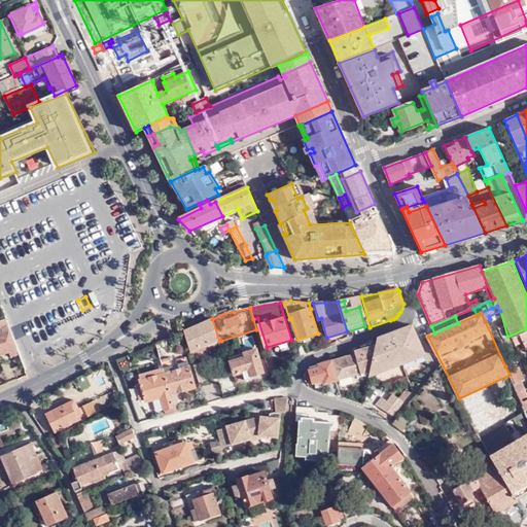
[(0,327),(2,332),(0,332),(0,354),(8,352),(10,356),(19,353),(5,318),(0,320),(0,327)]
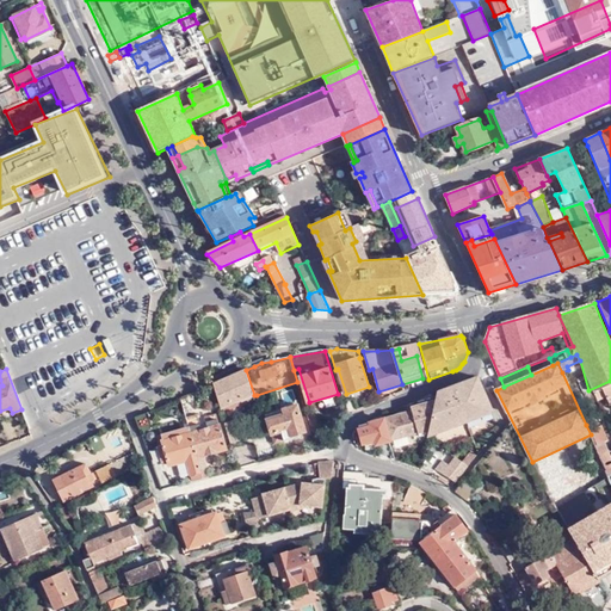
[(222,409),(254,395),(246,370),(215,383),(222,409)]
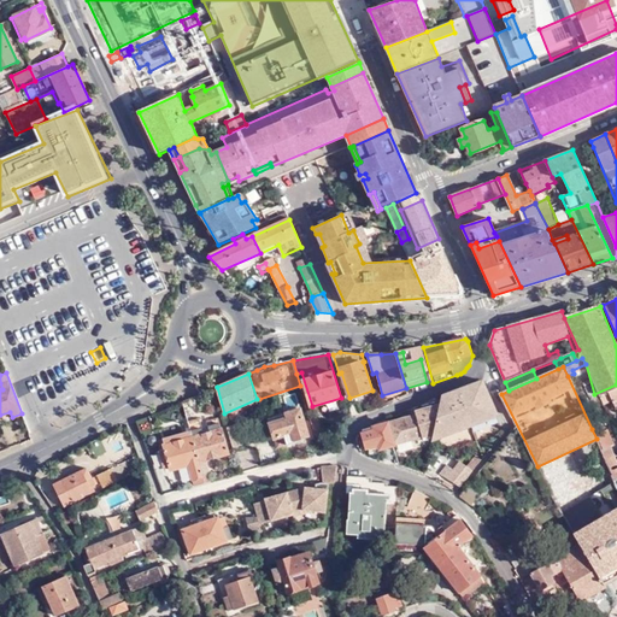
[(400,421),(388,424),(388,423),(383,424),(383,425),(376,428),(376,432),(364,434),(369,448),(380,446),(381,448),(430,436),(433,441),(445,436),(444,432),(459,425),(460,430),(471,425),(470,422),(486,416),(487,421),(497,416),(482,381),(442,397),(441,401),(415,409),(417,416),(404,419),(403,417),(399,418),(400,421)]
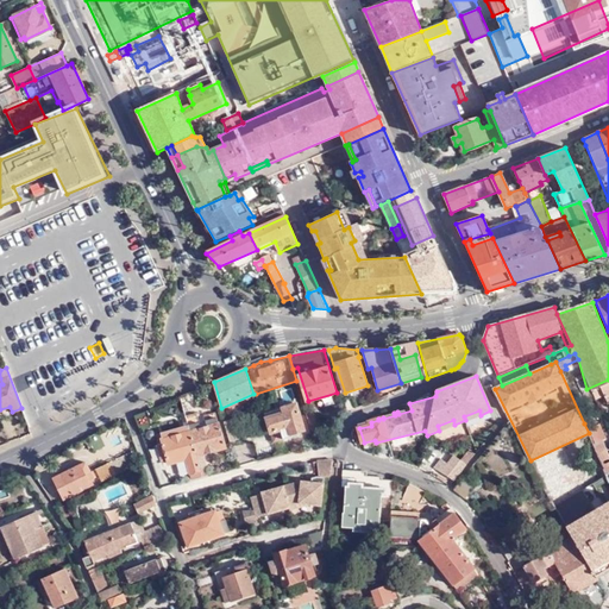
[(608,402),(608,380),(586,389),(608,402)]
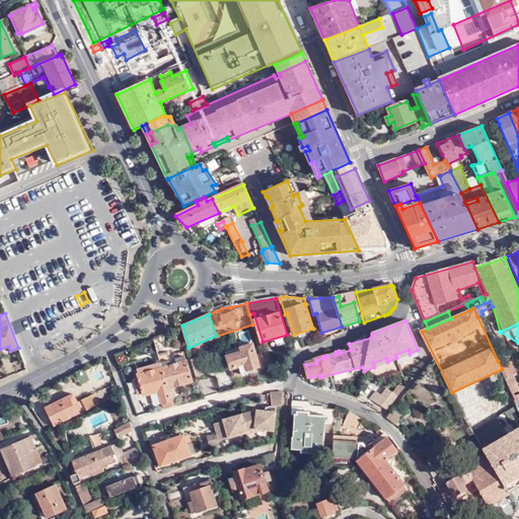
[(167,347),(163,334),(154,338),(157,350),(167,347)]
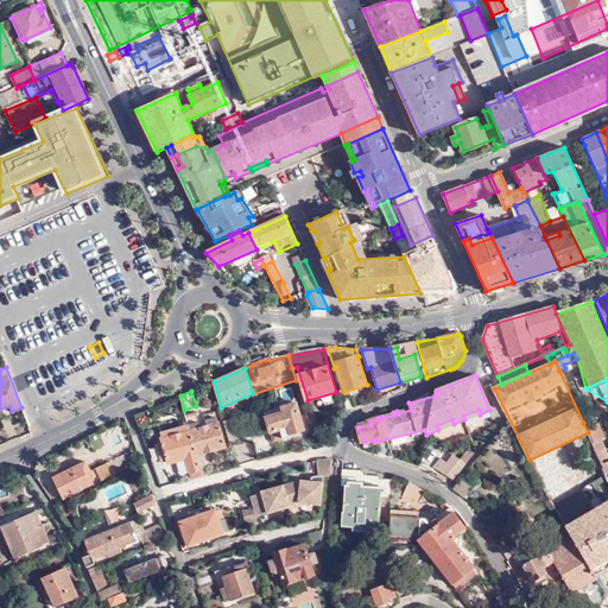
[(297,404),(266,412),(274,442),(293,436),(292,434),(305,430),(297,404)]
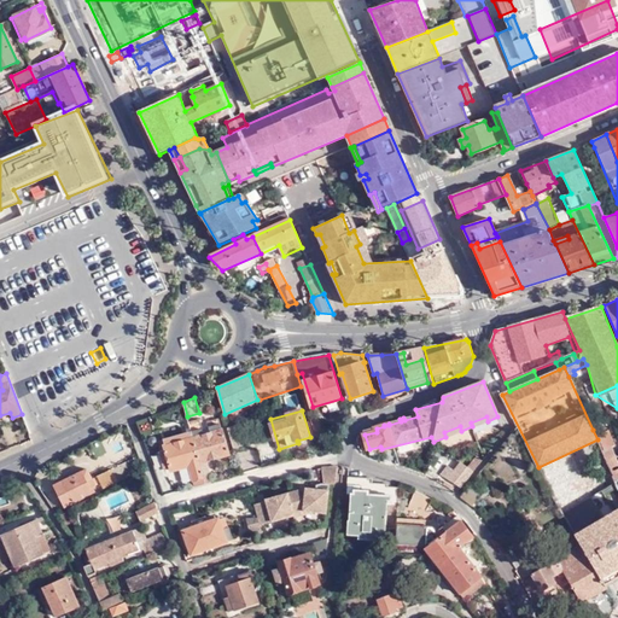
[(153,435),(150,417),(138,423),(143,438),(153,435)]
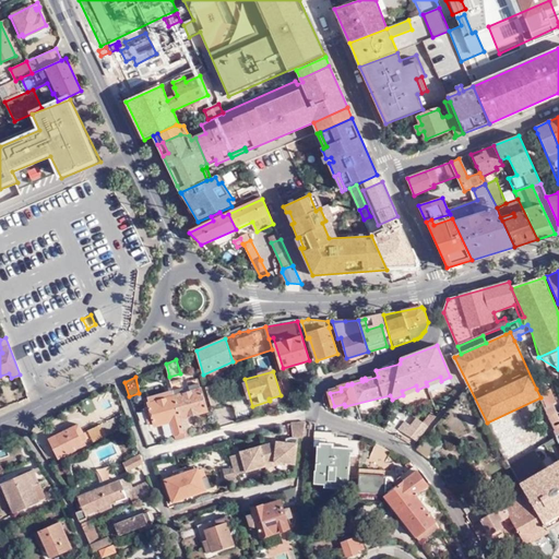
[(440,377),(426,382),(427,385),(441,381),(440,377)]
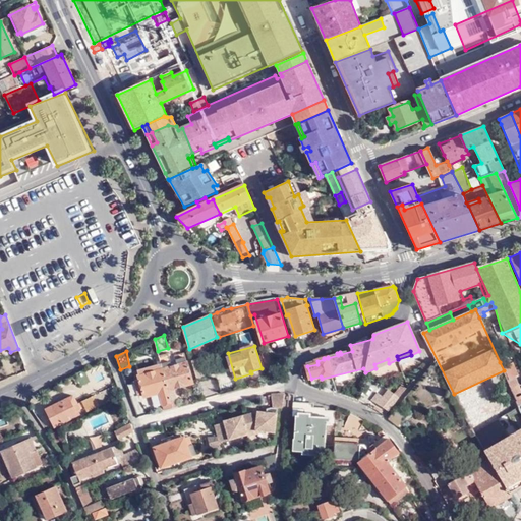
[(175,395),(174,389),(193,384),(185,353),(176,356),(176,359),(171,360),(169,354),(160,357),(162,364),(173,408),(179,406),(175,395)]
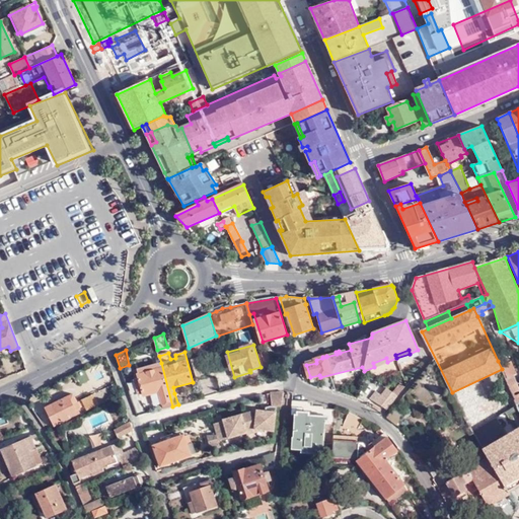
[(268,352),(262,354),(266,369),(273,367),(268,352)]
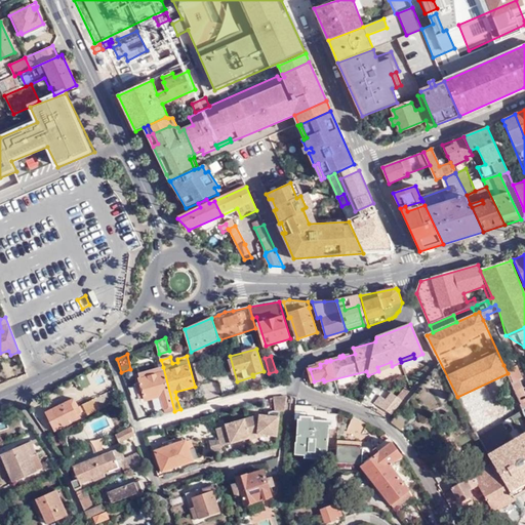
[(503,365),(508,373),(512,385),(522,380),(524,378),(524,370),(523,367),(520,358),(503,365)]
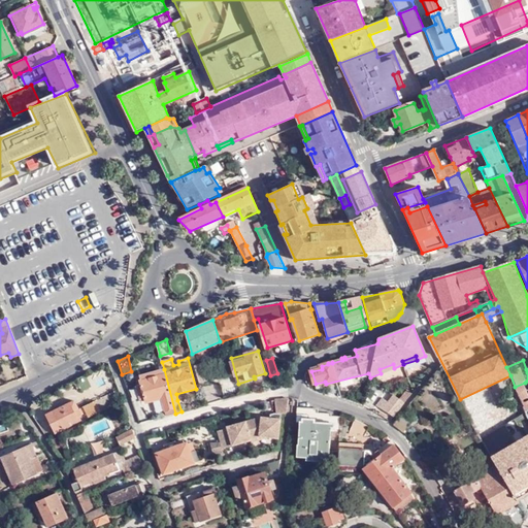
[(202,364),(195,366),(200,383),(207,381),(202,364)]
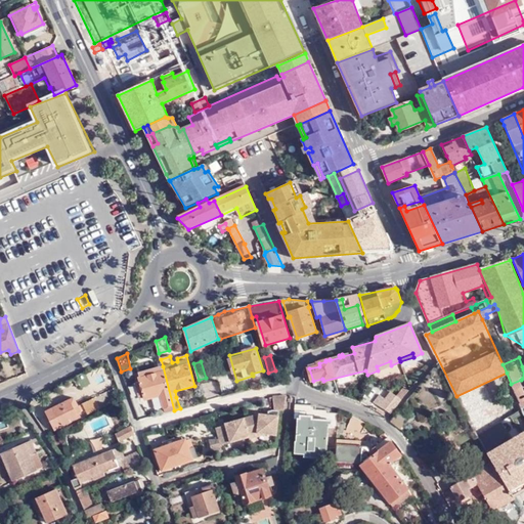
[(377,366),(378,370),(391,365),(390,361),(377,366)]
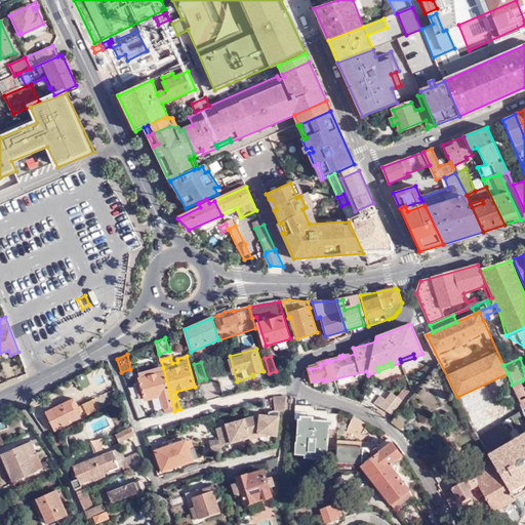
[(164,406),(166,413),(174,411),(163,367),(138,374),(140,384),(135,386),(138,397),(144,404),(147,403),(148,405),(155,403),(156,408),(164,406)]
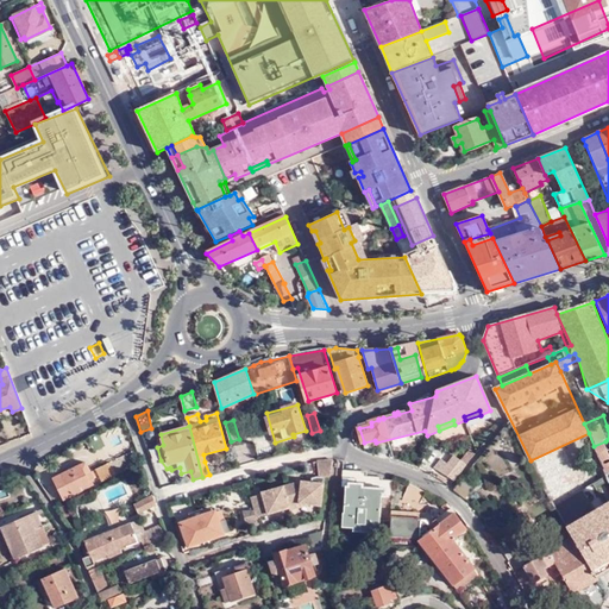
[(106,449),(99,432),(90,437),(96,452),(106,449)]
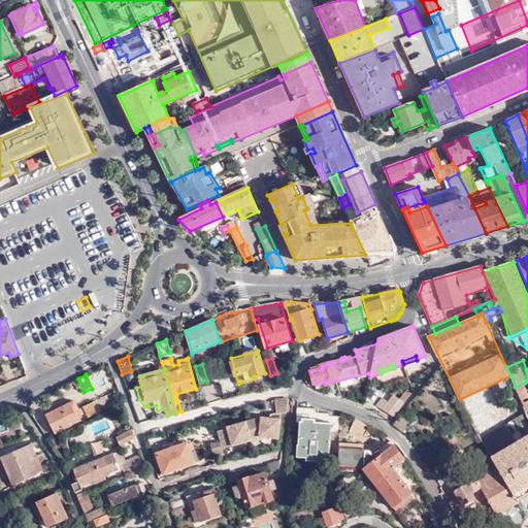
[(515,387),(523,403),(527,401),(527,390),(525,383),(515,387)]
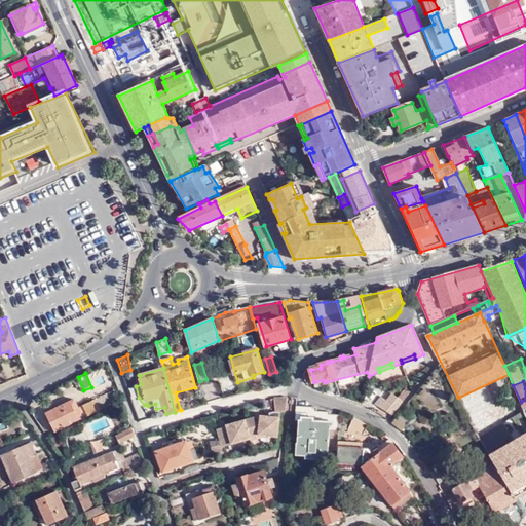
[(216,382),(208,385),(211,398),(220,396),(216,382)]
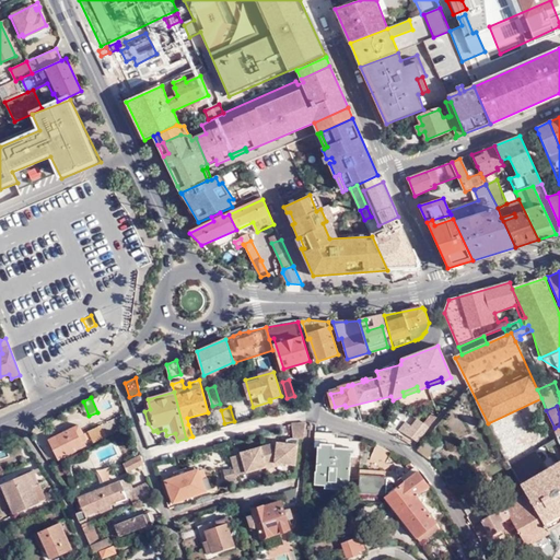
[(208,412),(187,418),(188,424),(210,418),(208,412)]
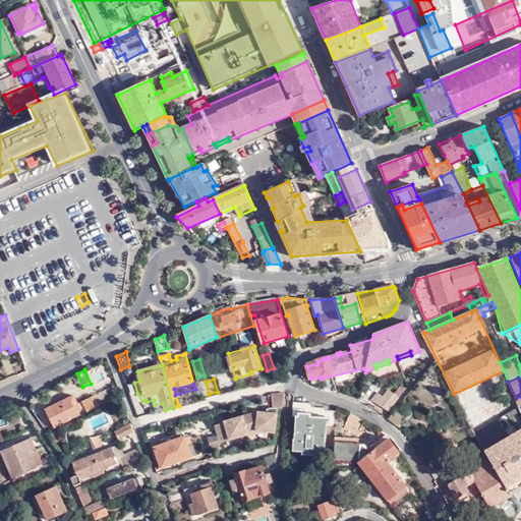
[(395,394),(400,398),(407,388),(402,384),(395,394)]
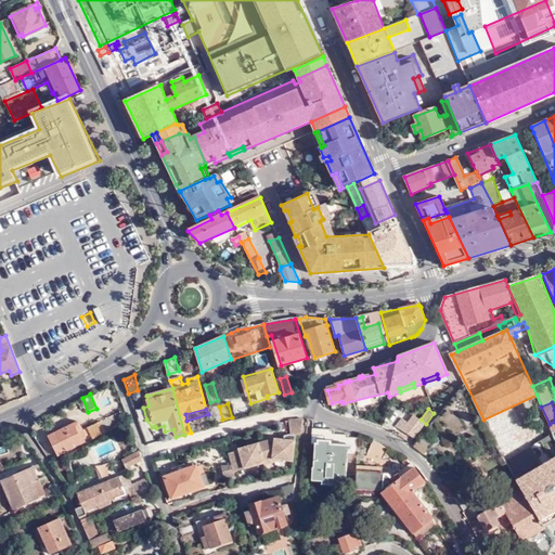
[(120,412),(87,427),(92,439),(126,423),(120,412)]
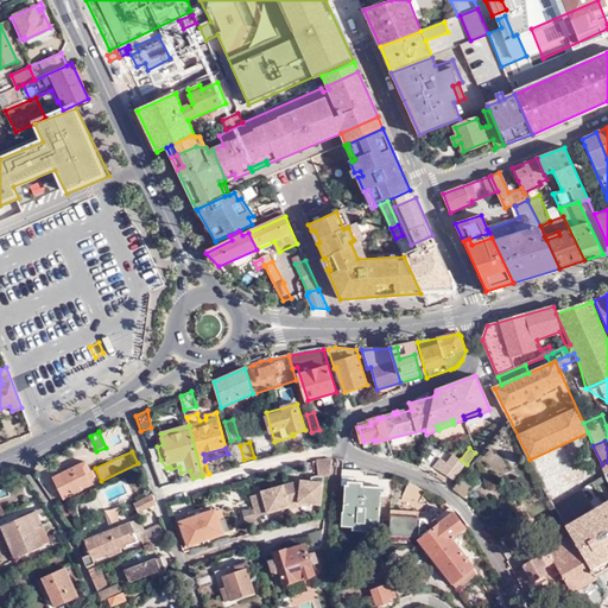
[(576,494),(557,453),(537,461),(555,504),(576,494)]
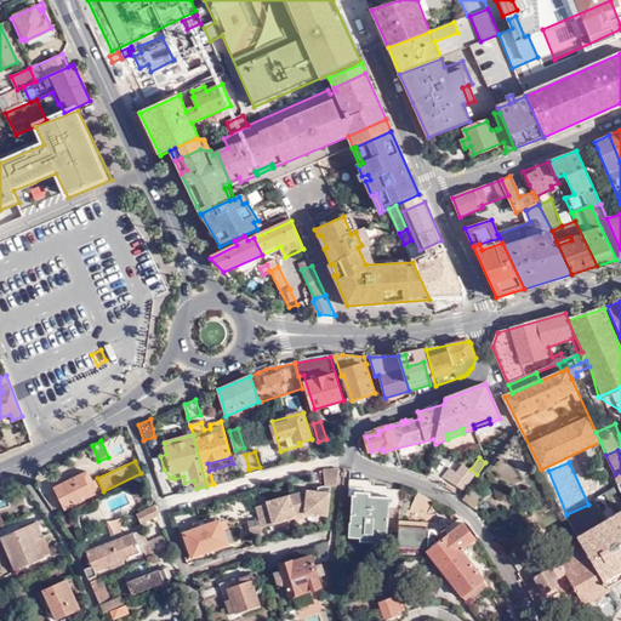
[(445,477),(463,491),(477,474),(471,469),(463,465),(460,472),(453,467),(445,477)]
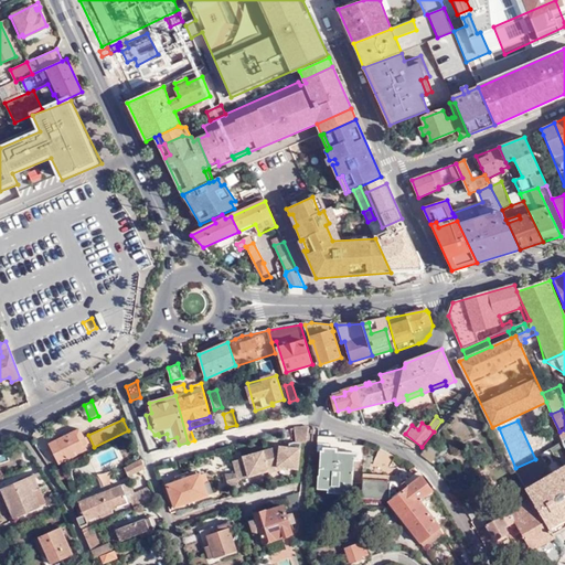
[(232,462),(236,476),(237,481),(269,471),(269,470),(276,468),(288,469),(298,470),(301,444),(307,445),(309,427),(295,429),(296,443),(290,445),(289,448),(279,447),(244,458),(244,459),(232,462)]
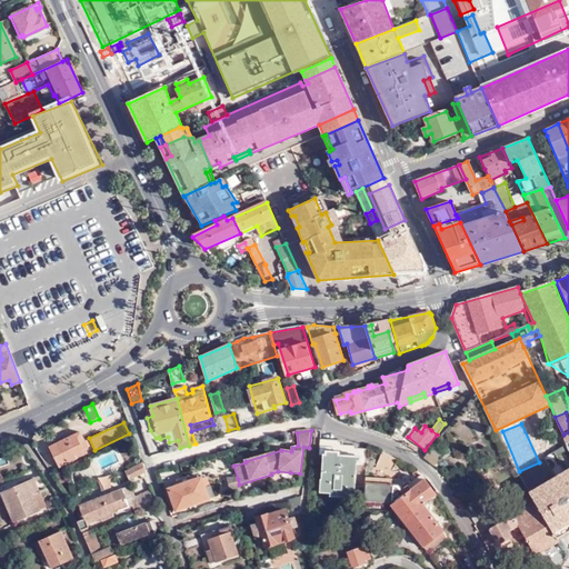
[(77,433),(50,447),(59,467),(77,458),(76,455),(89,448),(86,441),(81,443),(77,433)]
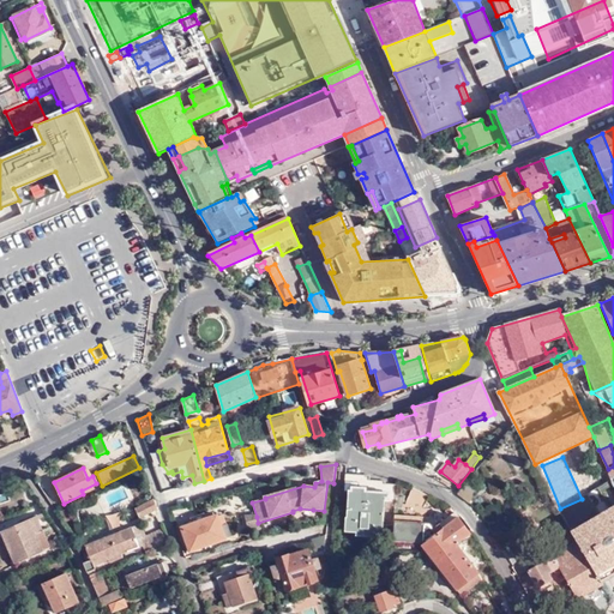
[(383,537),(385,501),(396,503),(397,486),(385,485),(385,482),(369,481),(369,476),(345,474),(344,491),(350,491),(347,531),(357,533),(357,536),(383,537)]
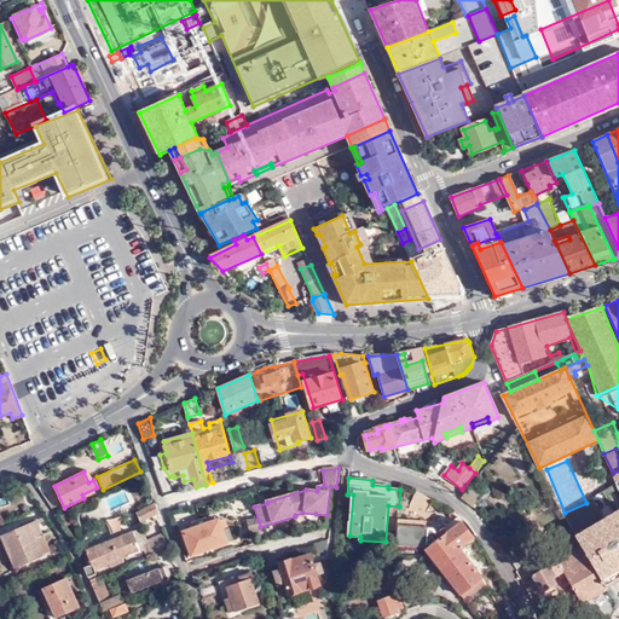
[(472,486),(462,498),(473,507),(482,495),(472,486)]
